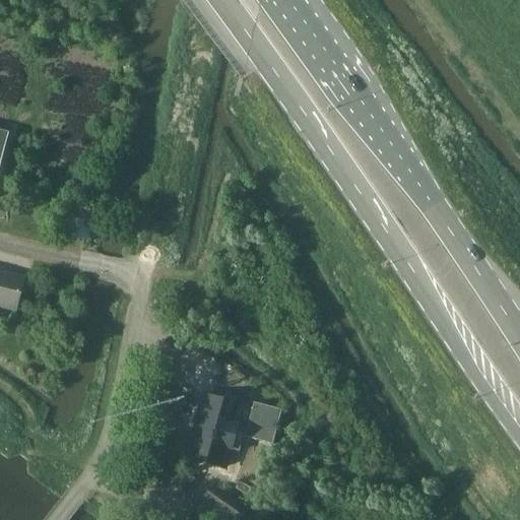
[(64,236),(84,241),(90,242),(95,218),(69,213),(64,236)]
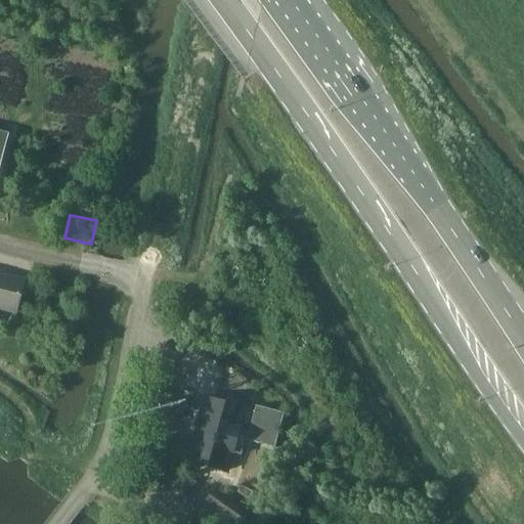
[(0,309),(15,313),(24,281),(0,275),(0,309)]
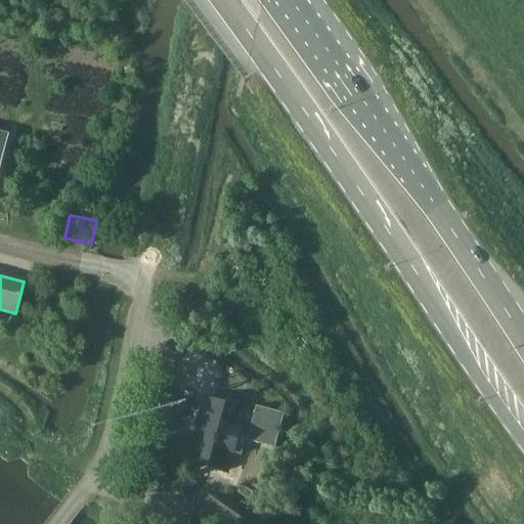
[(255,406),(246,441),(274,448),(284,413),(255,406)]
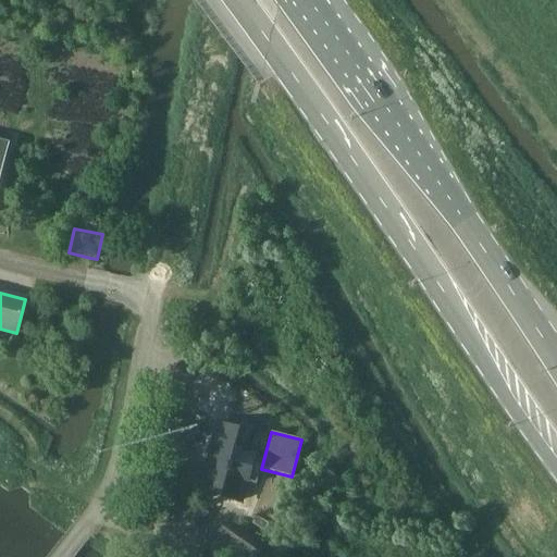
[(210,447),(195,510),(236,521),(242,502),(250,504),(256,479),(248,477),(252,457),(210,447)]
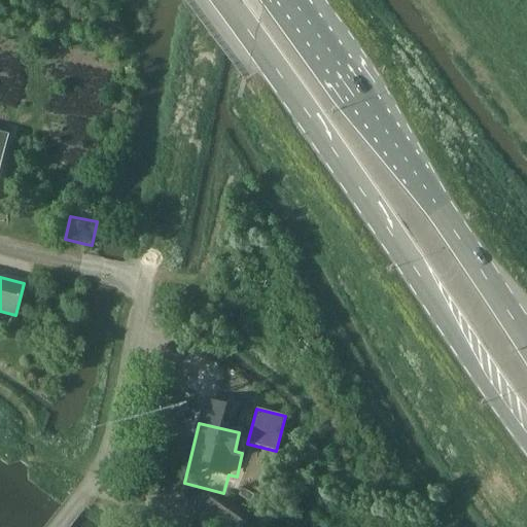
[(149,430),(136,485),(149,488),(149,487),(163,490),(177,430),(164,426),(162,433),(149,430)]
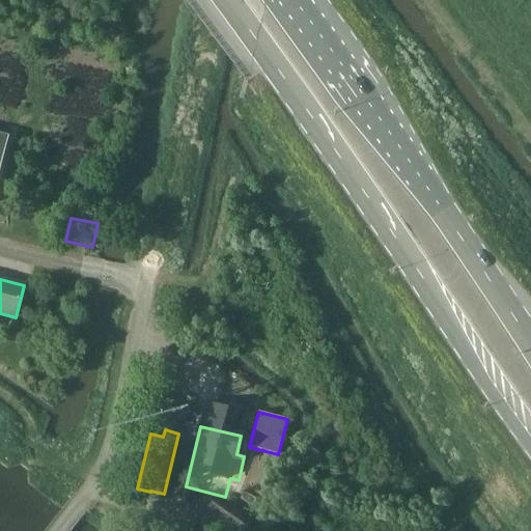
[(215,500),(196,527),(201,530),(259,530),(256,529),(215,500)]
